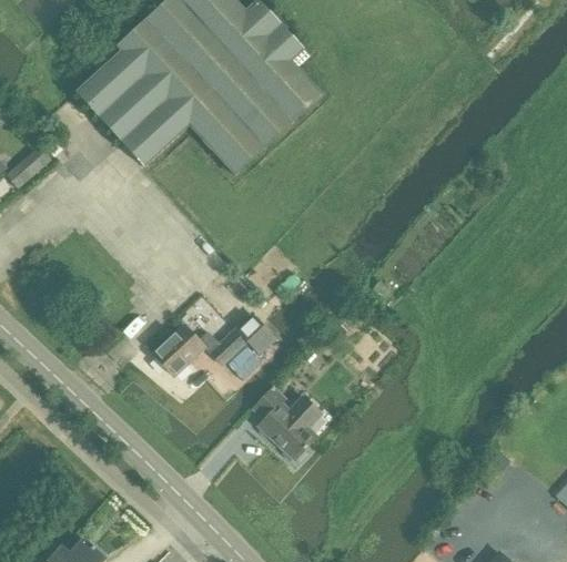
[(255,0),(246,9),(238,0),(164,0),(117,43),(121,49),(76,90),(144,164),(189,123),(235,173),(323,93),(292,59),(304,47),(262,0),(255,0)]
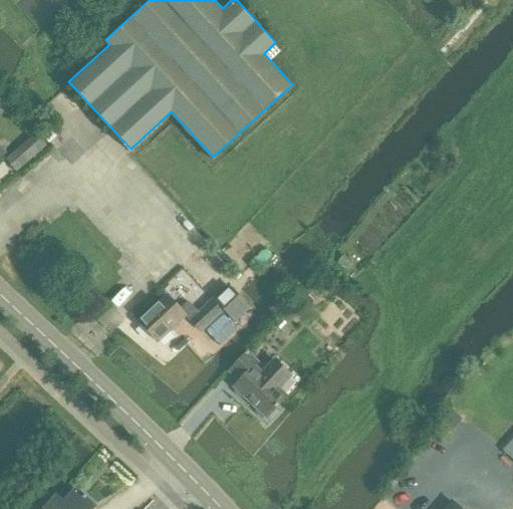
[(48,140),(56,133),(50,125),(42,132),(48,140)]
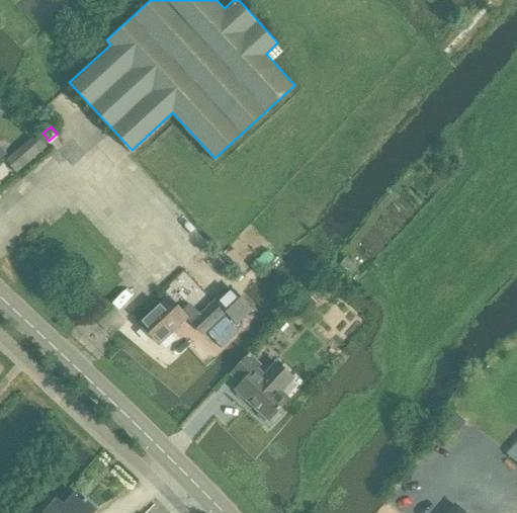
[(15,169),(46,143),(35,131),(5,158),(15,169)]
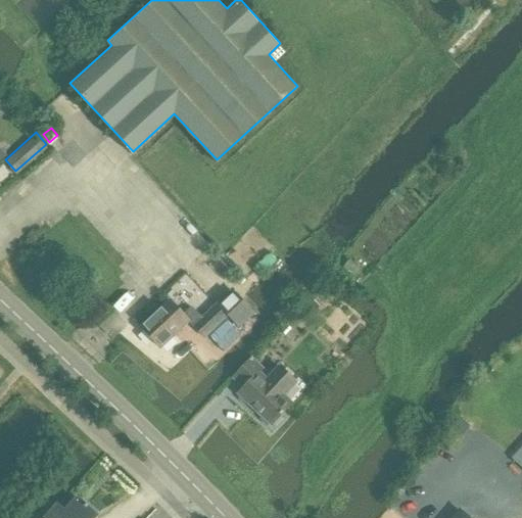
[(170,298),(141,325),(159,344),(190,317),(194,322),(194,323),(204,334),(228,313),(239,325),(253,311),(232,287),(202,315),(191,303),(183,312),(170,298)]
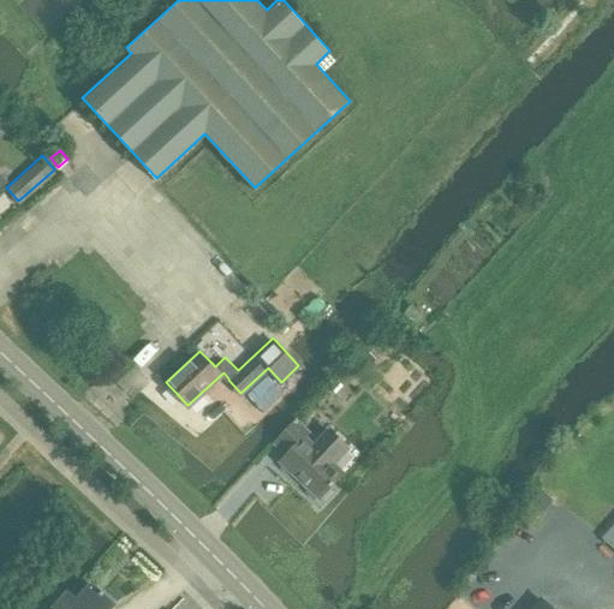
[(304,435),(309,430),(296,417),(274,440),(287,452),(280,459),(320,496),(344,471),(333,461),(347,445),(329,428),(314,443),(304,435)]
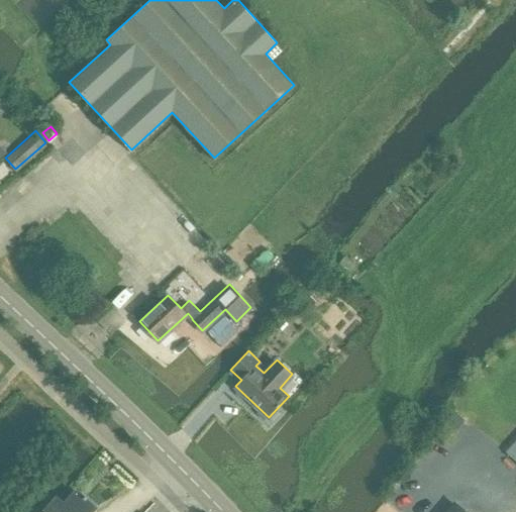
[(515,457),(515,439),(507,449),(515,457)]
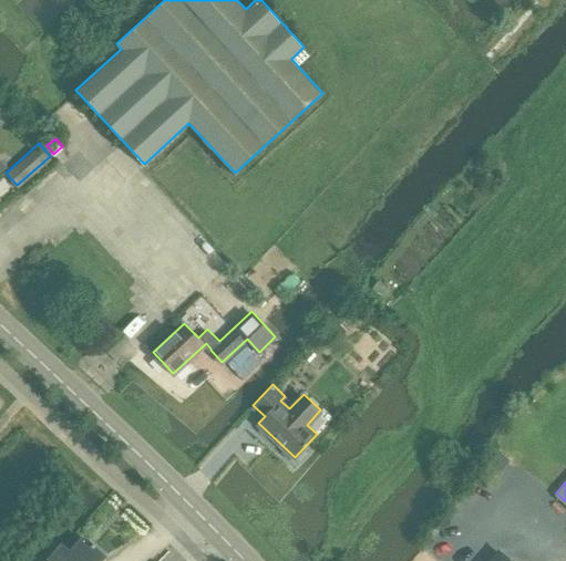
[(49,558),(44,560),(98,560),(103,556),(82,537),(69,551),(61,543),(49,558)]
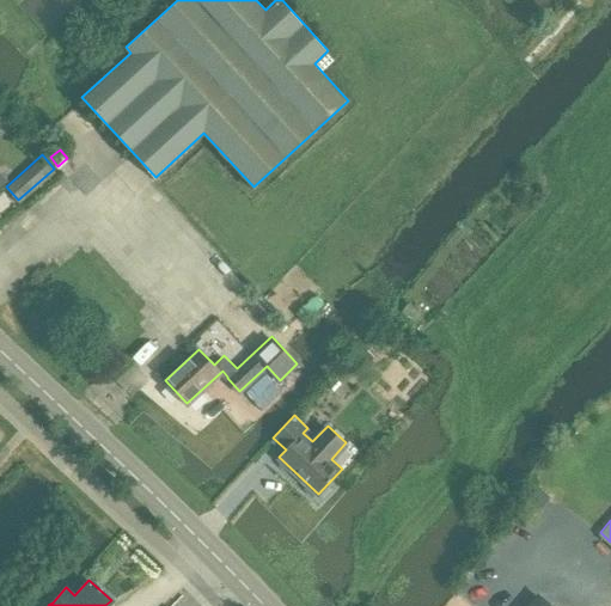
[(553,605),(538,594),(527,605),(553,605)]
